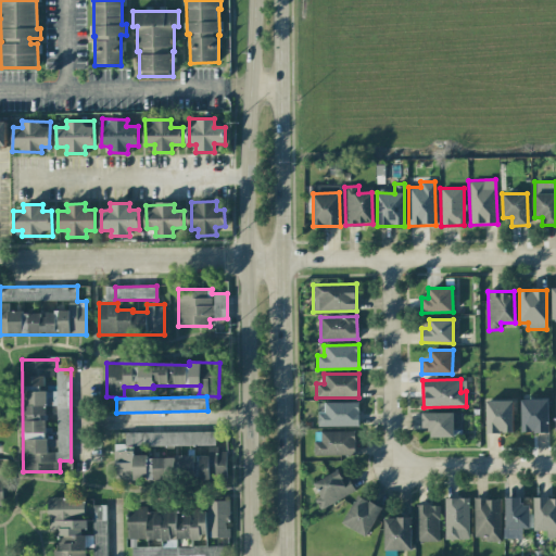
[(548,432),(547,399),(520,400),(520,432),(548,432)]
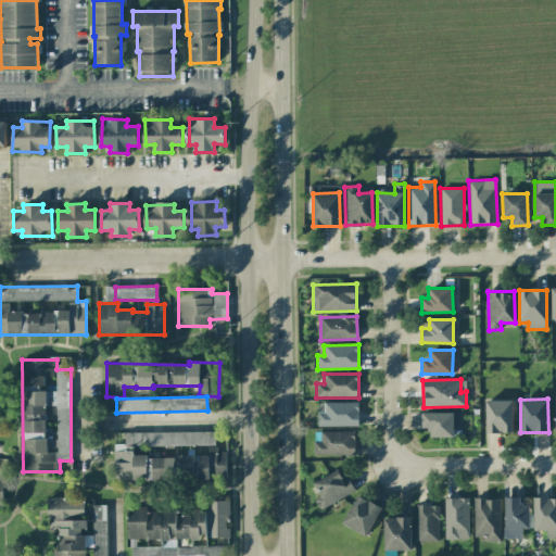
[(513,432),(513,400),(485,400),(487,433),(513,432)]
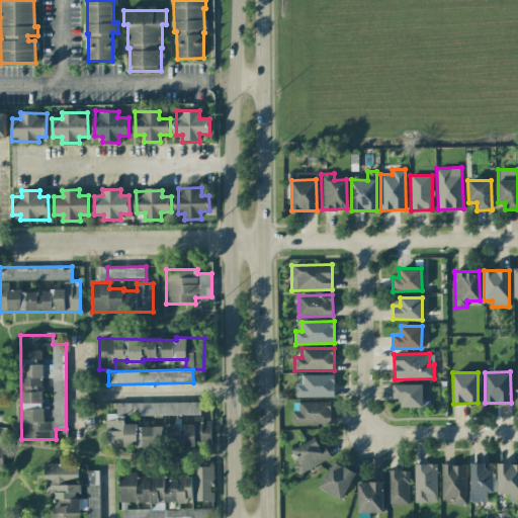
[(296,398),(334,397),(334,374),(295,375),(296,398)]
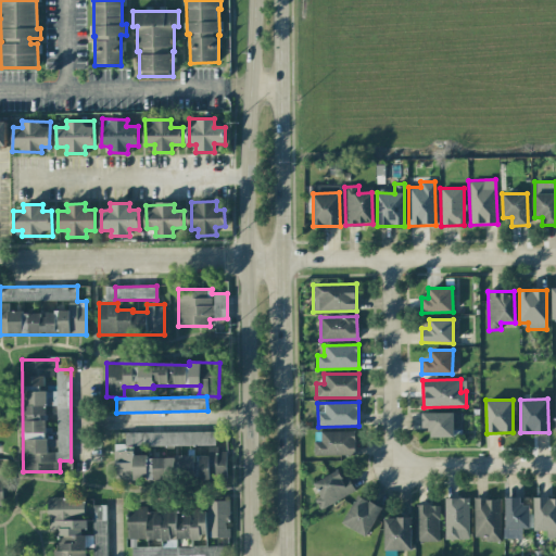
[(430,438),(454,437),(454,430),(460,430),(460,413),(422,413),(422,428),(430,428),(430,438)]
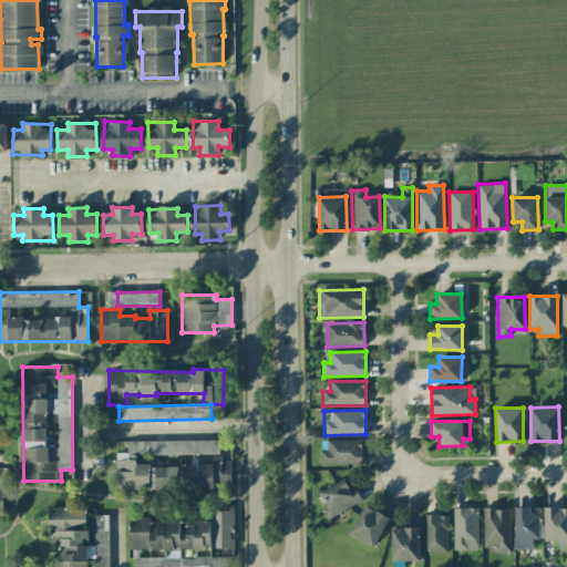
[(126,442),(127,455),(219,454),(219,440),(126,442)]
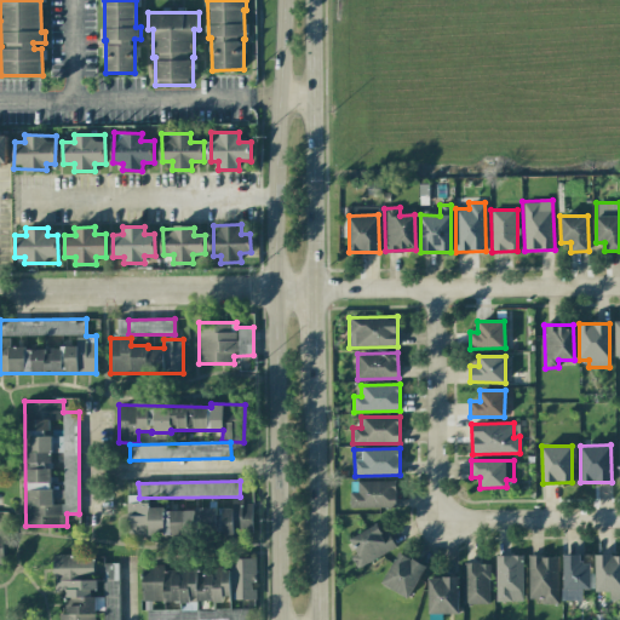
[(349,509),(395,510),(396,481),(357,481),(357,492),(350,492),(349,509)]
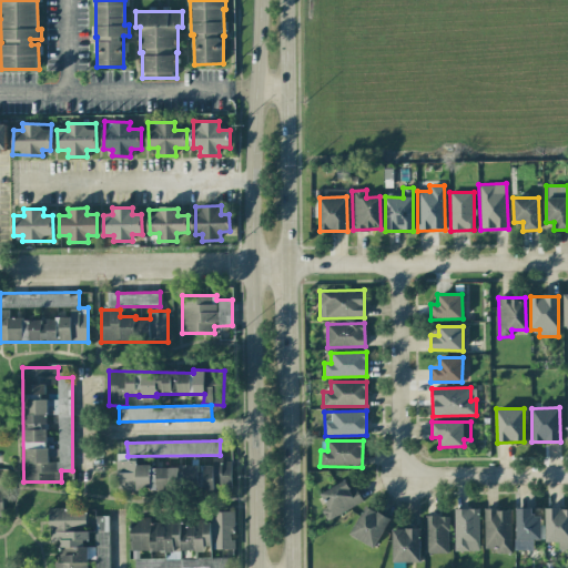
[(117,490),(231,489),(231,460),(222,460),(222,456),(212,456),(212,465),(180,466),(137,467),(137,460),(115,460),(117,490)]
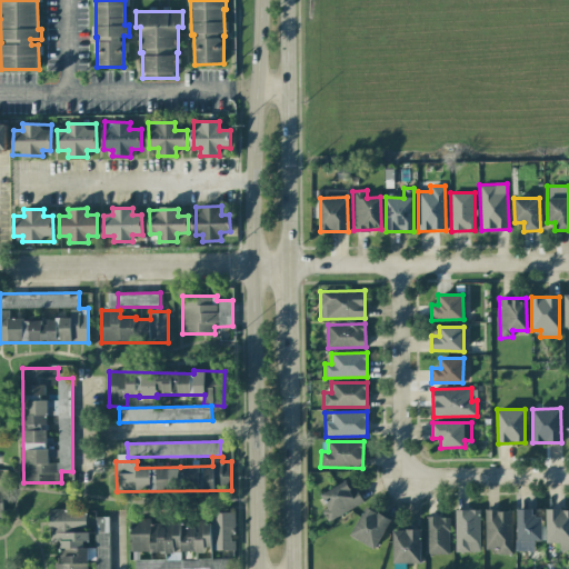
[(320,493),(328,509),(322,511),(327,520),(362,503),(351,479),(320,493)]
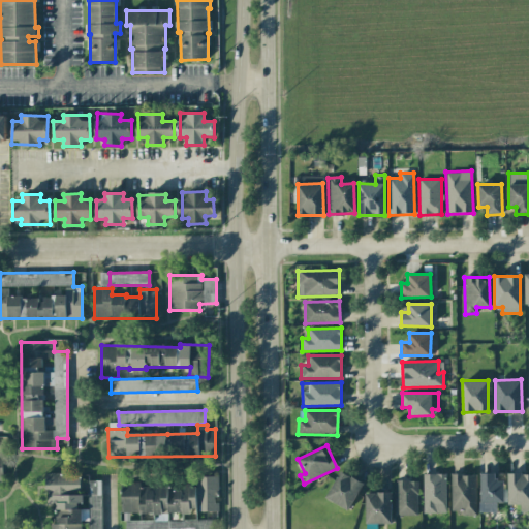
[(348,510),(363,483),(340,471),(325,498),(348,510)]
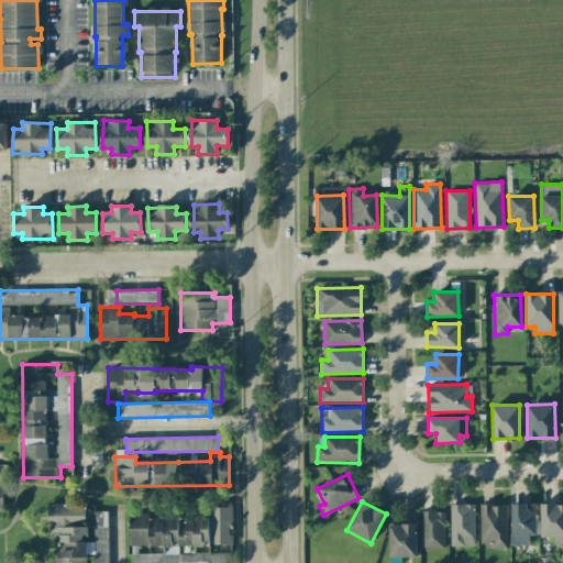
[(47,504),(48,537),(55,537),(56,562),(86,562),(86,554),(94,554),(94,539),(88,539),(88,527),(86,527),(85,503),(47,504)]
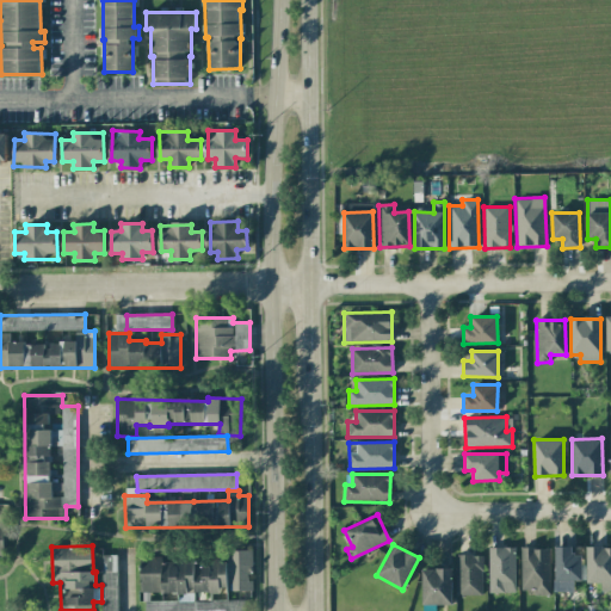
[(572,547),(555,547),(556,588),(569,587),(569,581),(582,581),(582,555),(572,555),(572,547)]
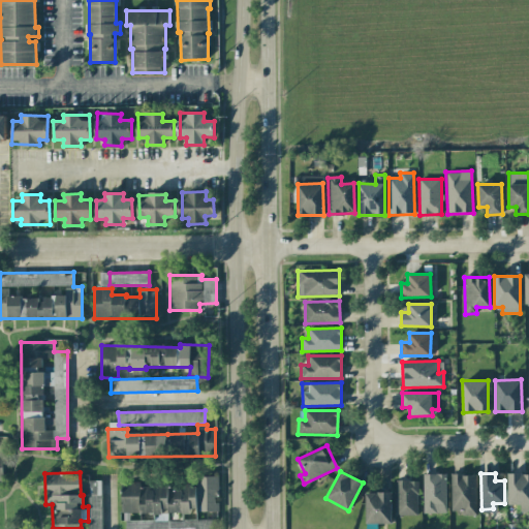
[(519,512),(528,511),(528,473),(507,474),(508,504),(519,504),(519,512)]
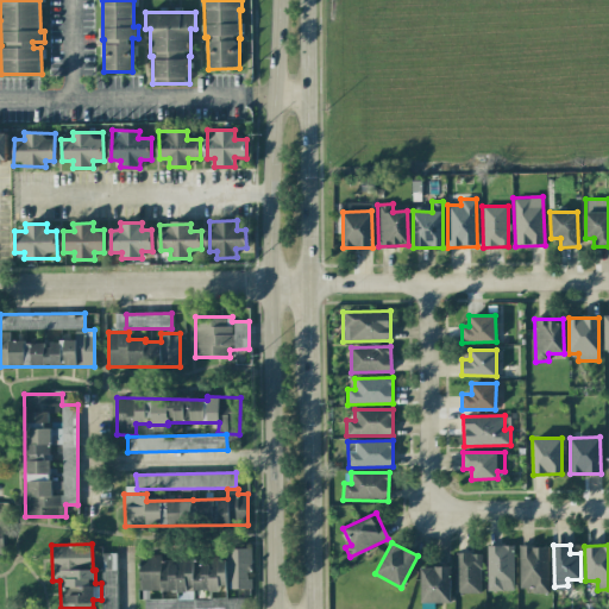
[(487,590),(514,590),(513,546),(487,546),(487,590)]
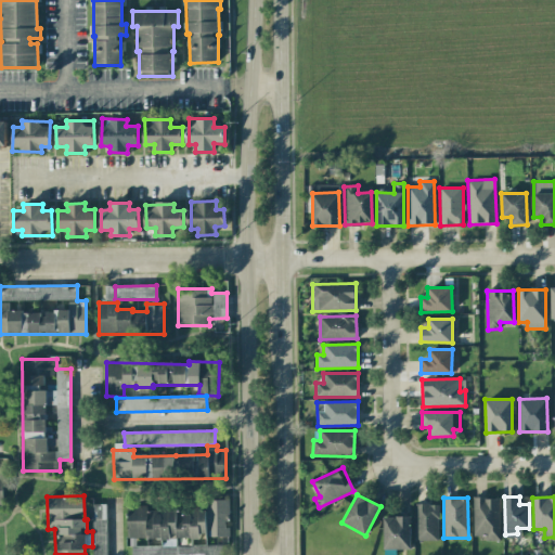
[(499,541),(500,498),(473,498),(472,536),(486,536),(486,541),(499,541)]
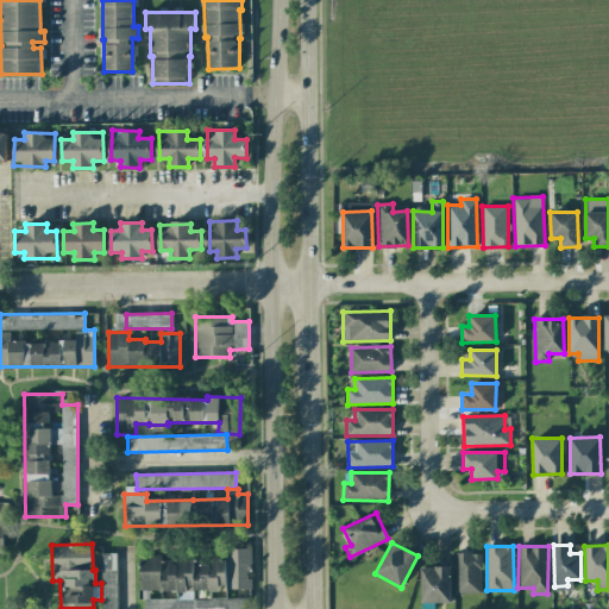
[(140,591),(227,590),(227,589),(252,589),(251,548),(227,548),(227,559),(162,559),(162,556),(140,556),(140,591)]
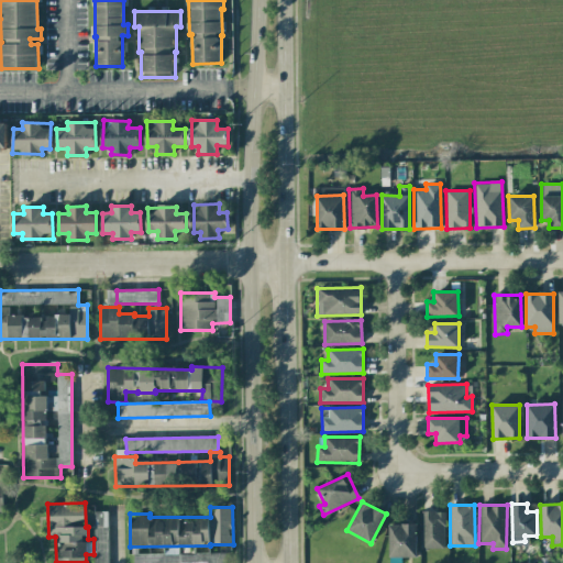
[(444,549),(444,510),(420,511),(421,549),(444,549)]
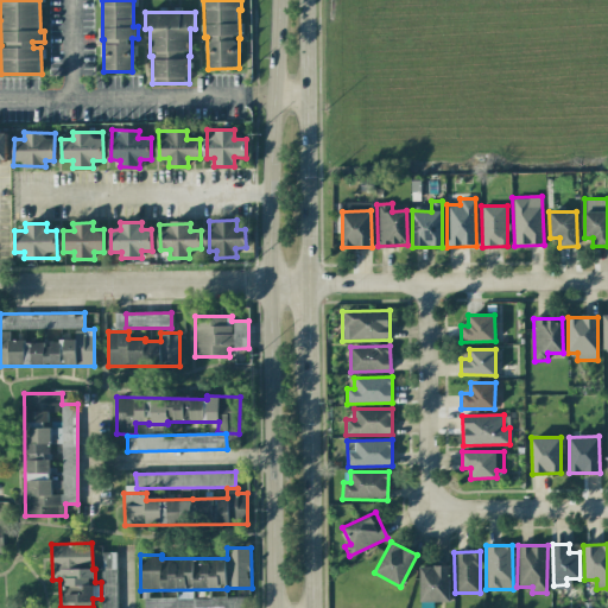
[(101,607),(115,607),(116,552),(102,552),(101,607)]
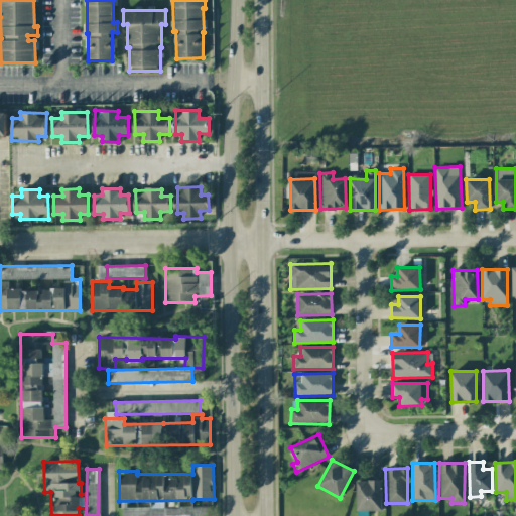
[(381,481),(357,481),(357,511),(382,510),(381,481)]
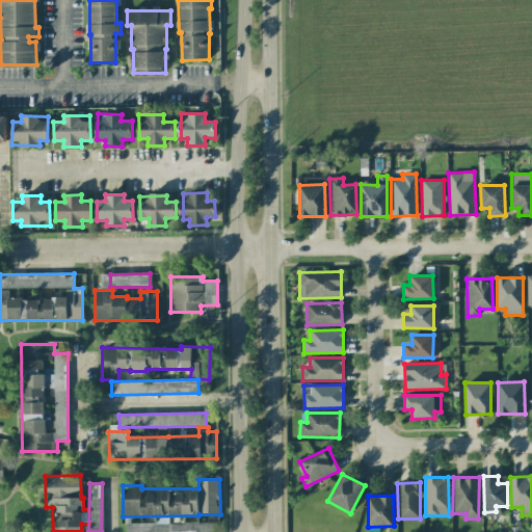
[(212,531),(212,523),(167,523),(167,531),(212,531)]
